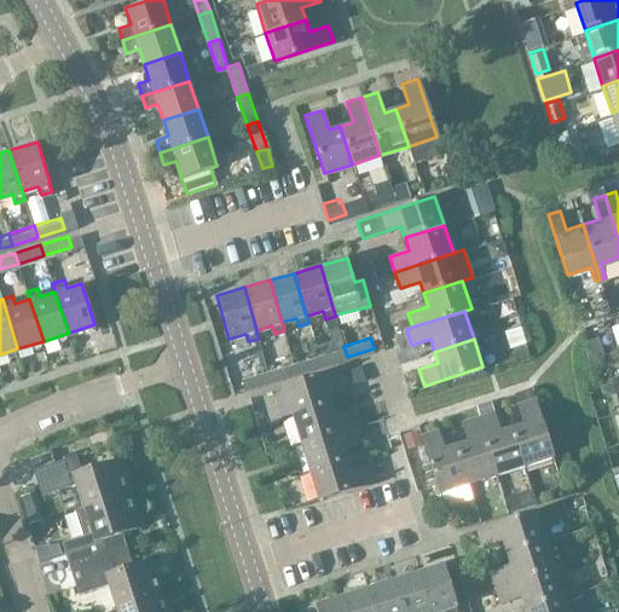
[(343,346),(318,353),(320,364),(347,357),(343,346)]
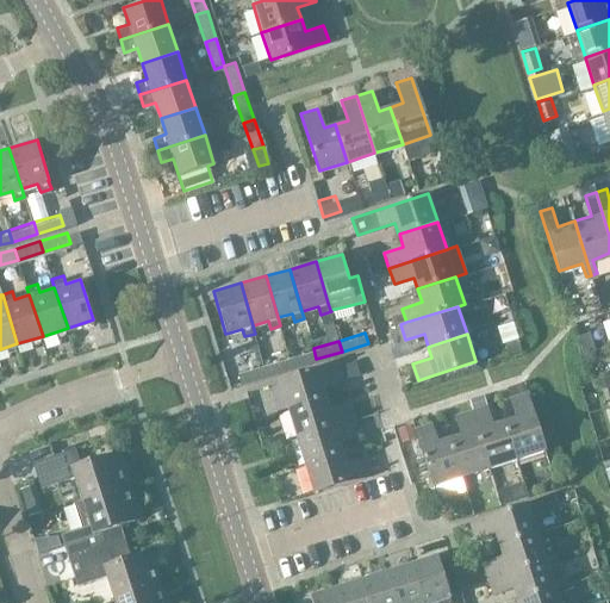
[(287,356),(291,367),(316,359),(313,348),(287,356)]
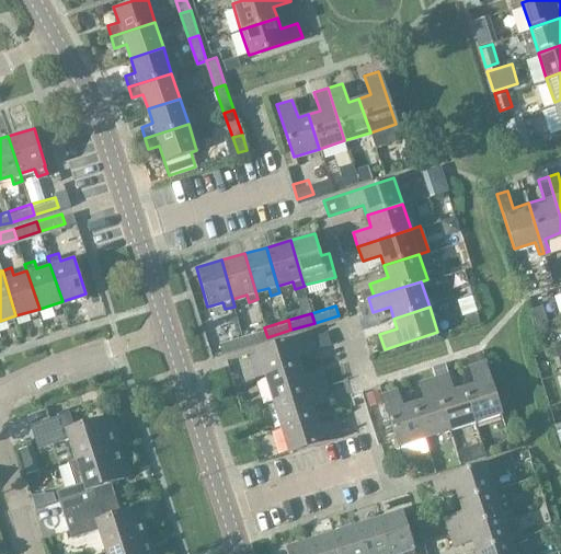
[(264,327),(241,334),(244,344),(267,337),(264,327)]
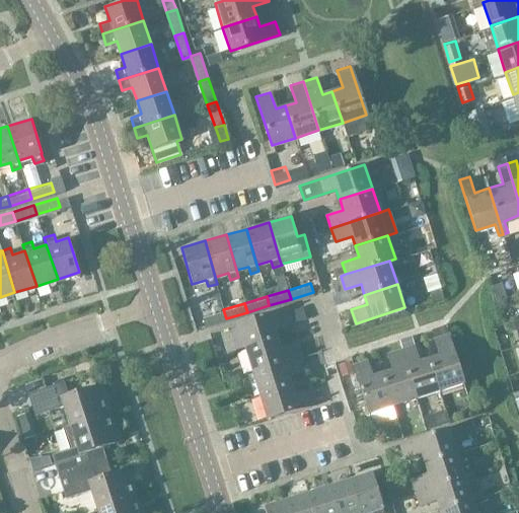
[(238,323),(245,348),(278,338),(274,326),(292,321),(288,308),(238,323)]
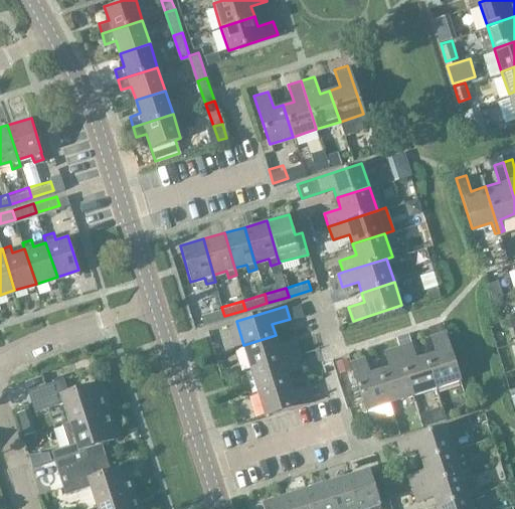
[(224,316),(221,307),(201,313),(204,322),(224,316)]
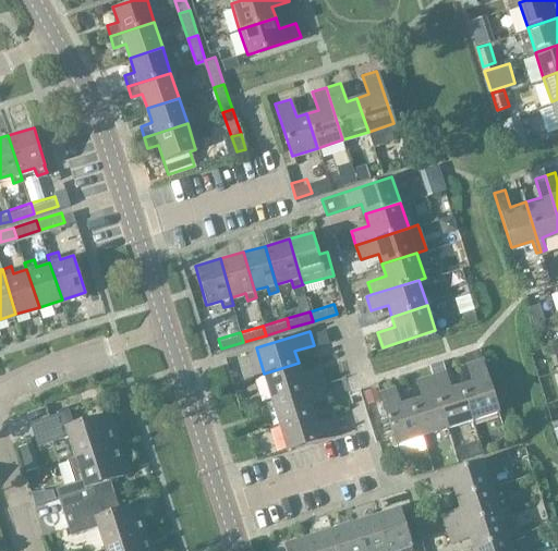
[(461,384),(472,418),(497,411),(481,358),(466,363),(472,381),(461,384)]
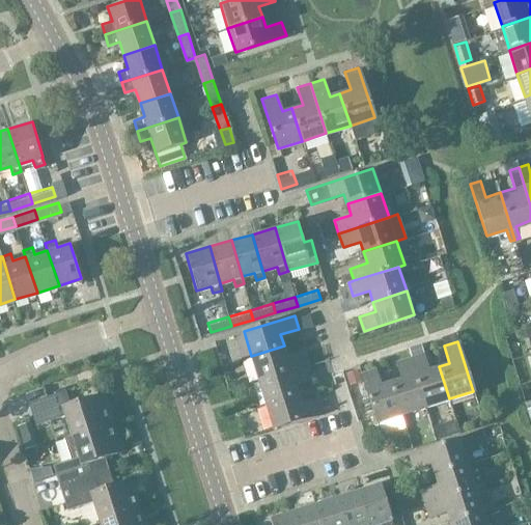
[(259,380),(309,364),(305,350),(287,356),(284,346),(251,356),(259,380)]
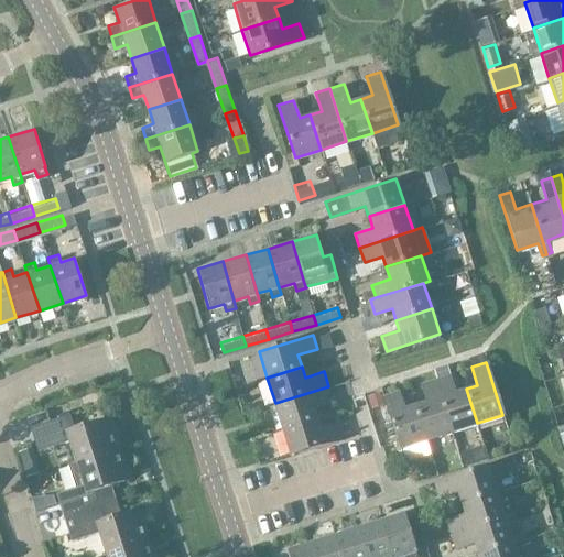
[(477,423),(466,389),(455,392),(449,373),(434,378),(452,430),(477,423)]
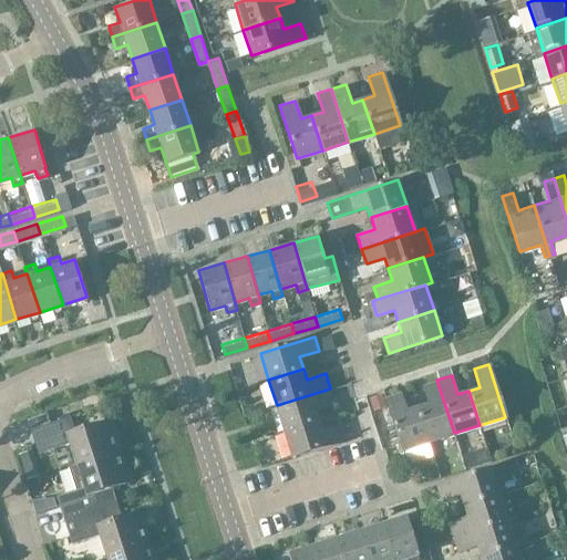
[(418,406),(429,442),(454,433),(436,380),(422,384),(429,403),(418,406)]
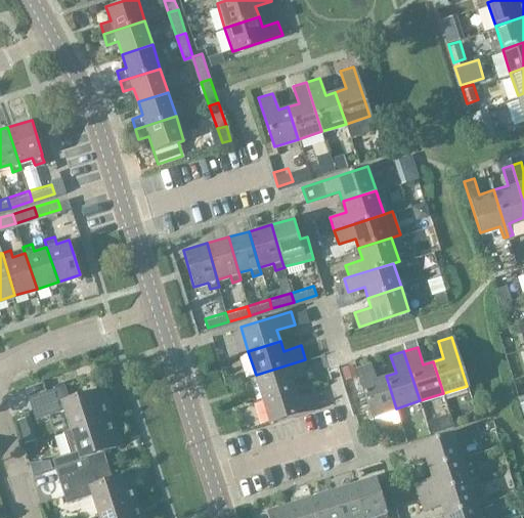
[(263,399),(295,389),(291,377),(309,371),(305,359),(256,375),(263,399)]
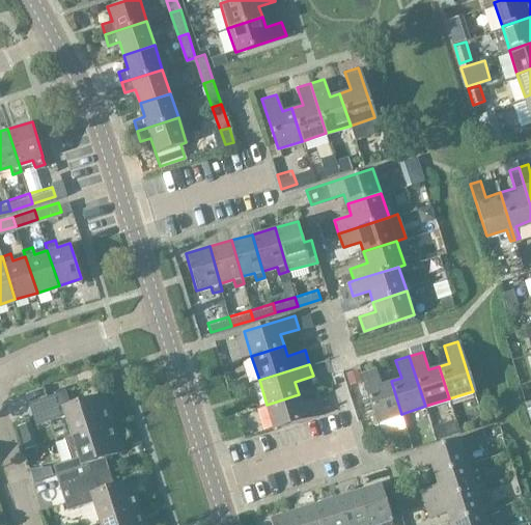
[(378,421),(401,414),(391,381),(381,385),(374,367),(361,371),(378,421)]
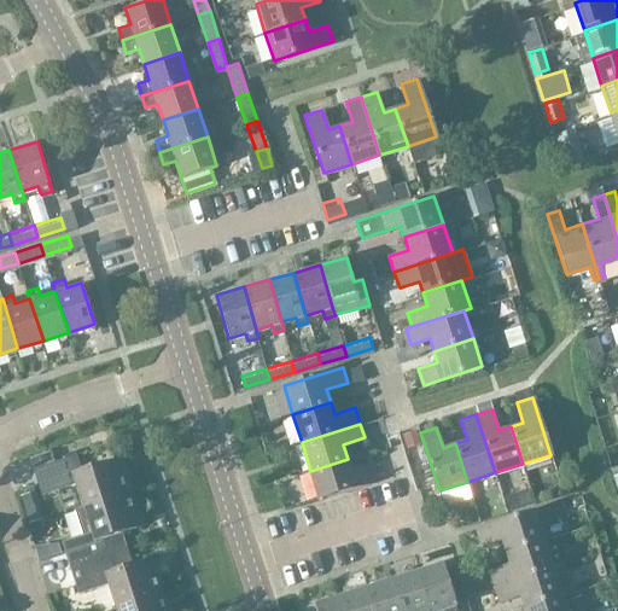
[(83,504),(130,489),(120,457),(81,469),(75,451),(46,460),(33,465),(41,490),(54,487),(76,479),(83,504)]
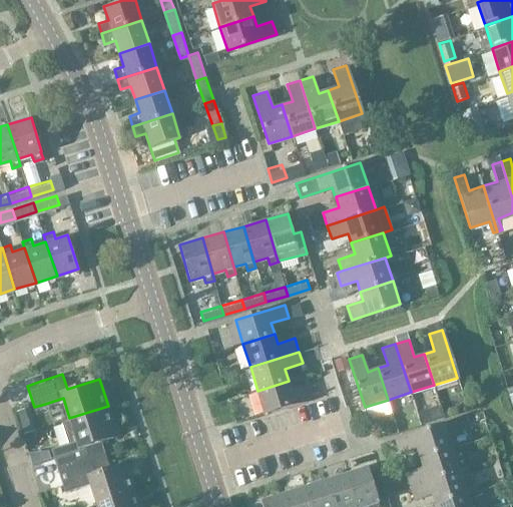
[(289,381),(258,391),(265,414),(314,399),(309,384),(292,390),(289,381)]
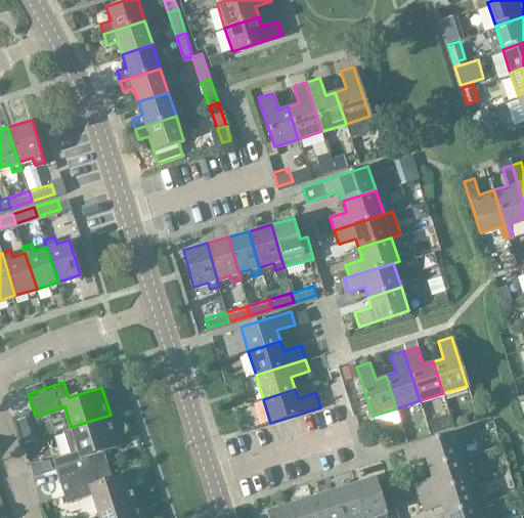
[(449,411),(429,418),(433,430),(453,424),(449,411)]
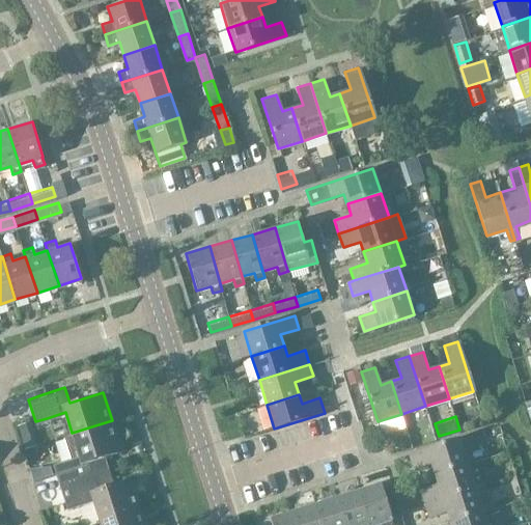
[(60,486),(110,470),(105,453),(121,448),(112,420),(72,433),(79,454),(53,463),(60,486)]
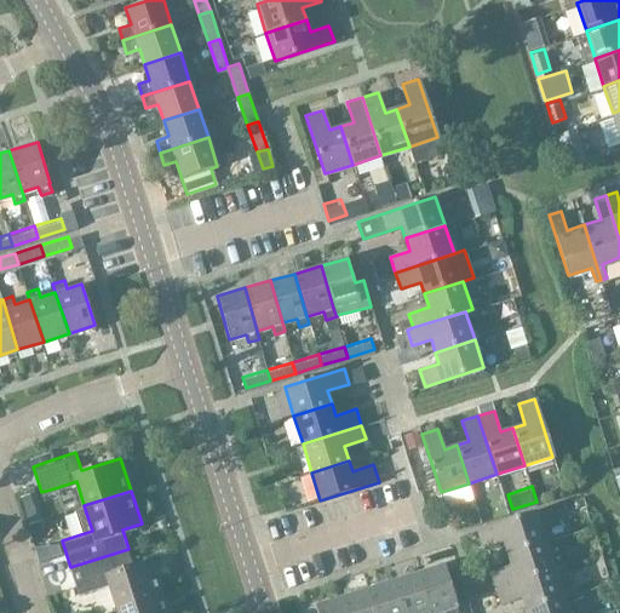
[(505,553),(546,539),(538,511),(478,531),(483,546),(501,540),(505,553)]
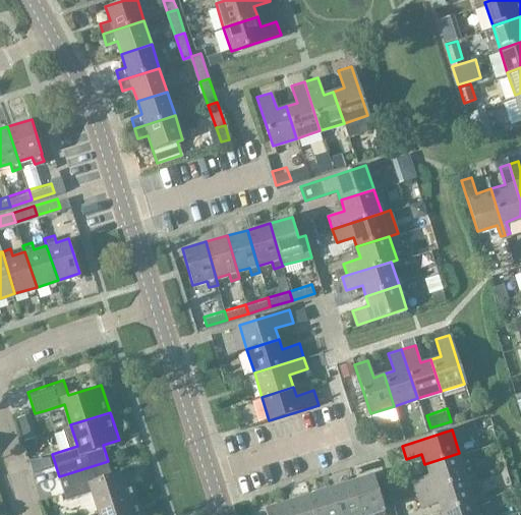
[(427,474),(412,479),(416,492),(466,476),(459,454),(459,453),(424,464),(427,474)]
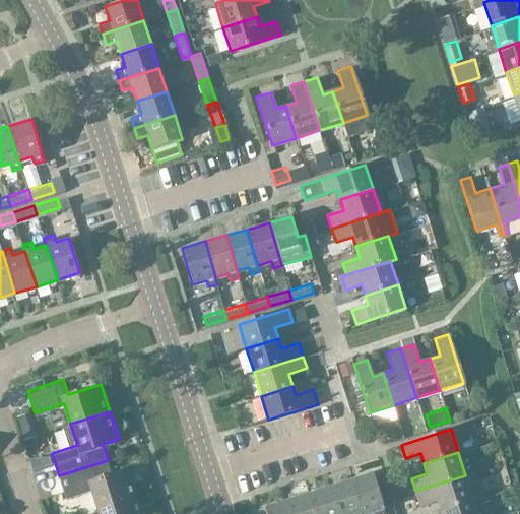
[(113,473),(108,460),(59,475),(65,497),(91,489),(98,508),(137,496),(128,468),(113,473)]
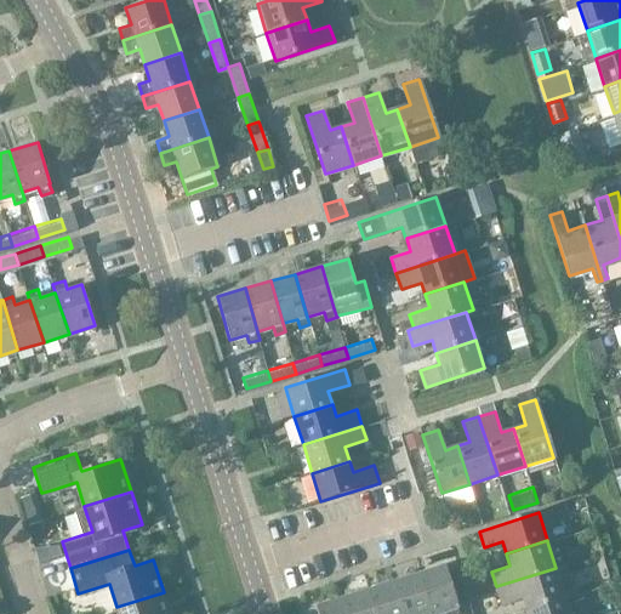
[(420,572),(432,613),(434,613),(448,610),(449,613),(459,613),(457,607),(459,607),(445,564),(420,572)]
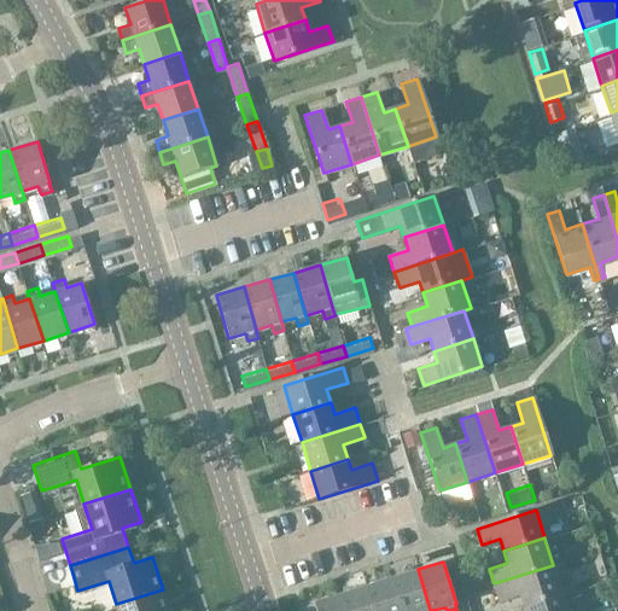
[(553,565),(494,583),(499,599),(518,593),(522,606),(563,594),(553,565)]
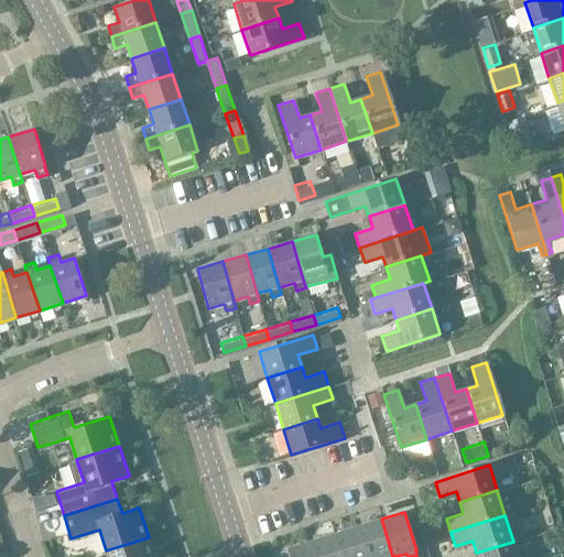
[(392,556),(381,519),(359,526),(368,556),(392,556)]
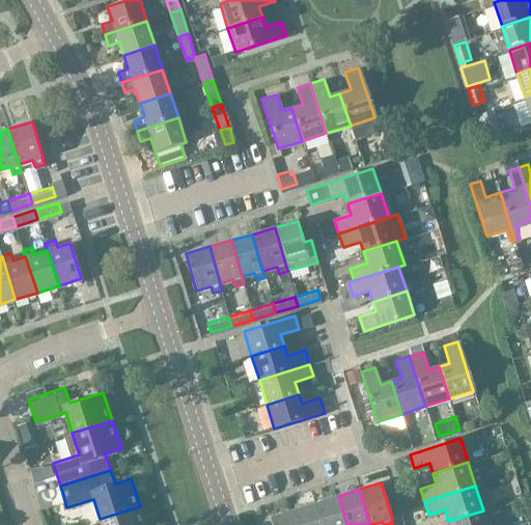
[(346,524),(338,496),(314,503),(322,524),(346,524)]
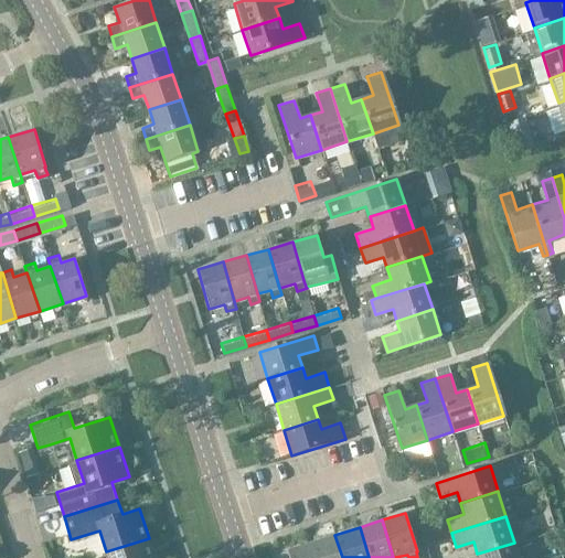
[(342,557),(334,535),(311,543),(316,557),(342,557)]
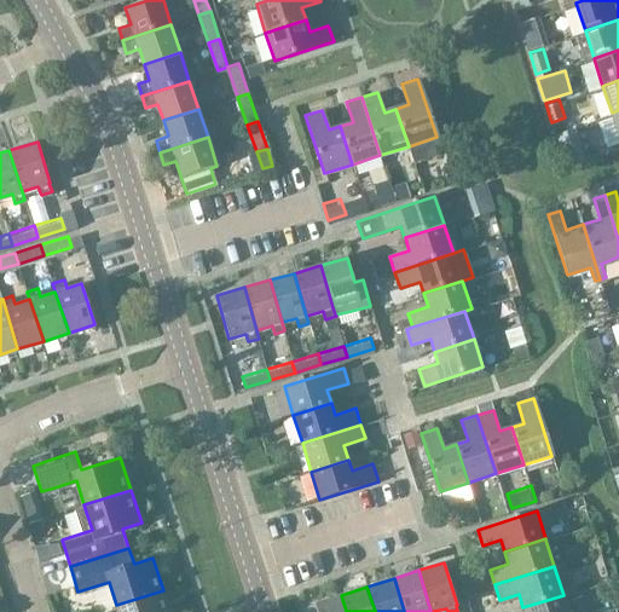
[(169,611),(163,590),(116,605),(117,611),(169,611)]
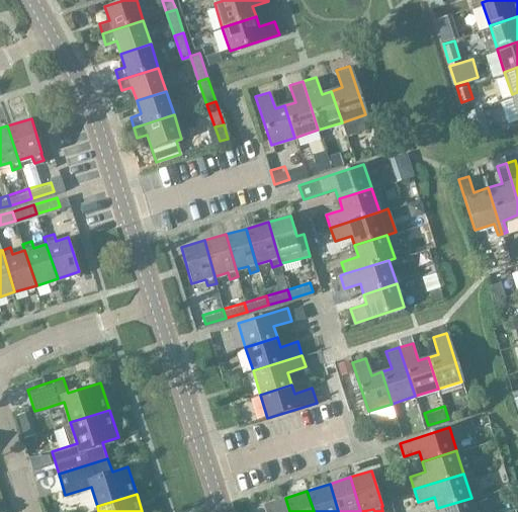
[(289,511),(285,498),(264,504),(266,511),(289,511)]
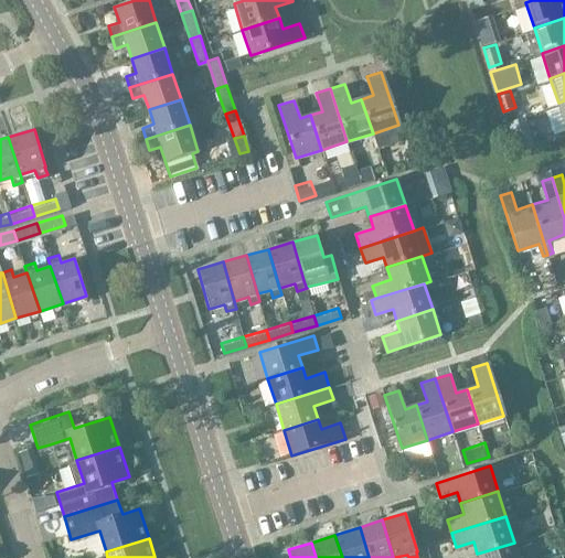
[(478,557),(519,557),(514,543),(477,554),(478,557)]
